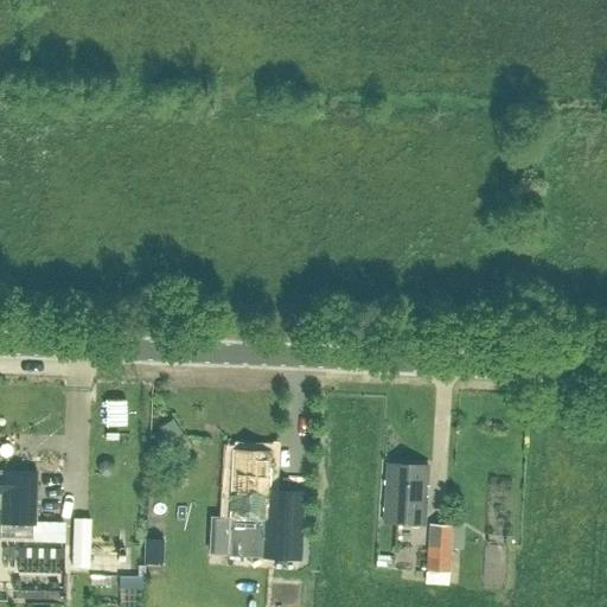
[(232,448),(229,516),(197,513),(197,515),(189,515),(189,534),(196,535),(196,537),(228,540),(228,541),(263,542),(264,522),(266,522),(269,451),(232,448)]
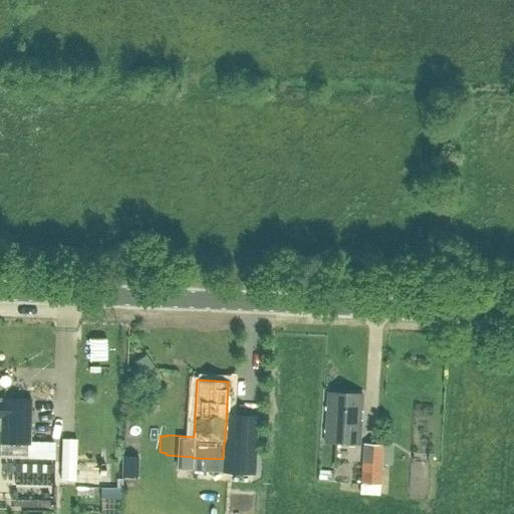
[(325,392),(322,442),(357,444),(360,395),(325,392)]
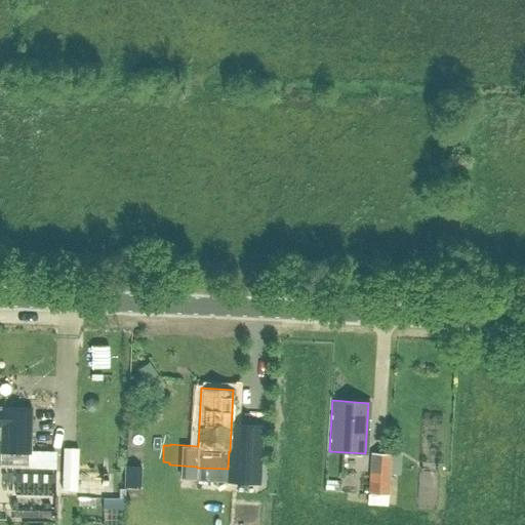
[(0,426),(0,435),(0,468),(54,470),(55,452),(30,451),(31,408),(1,407),(1,411),(0,410),(0,426)]
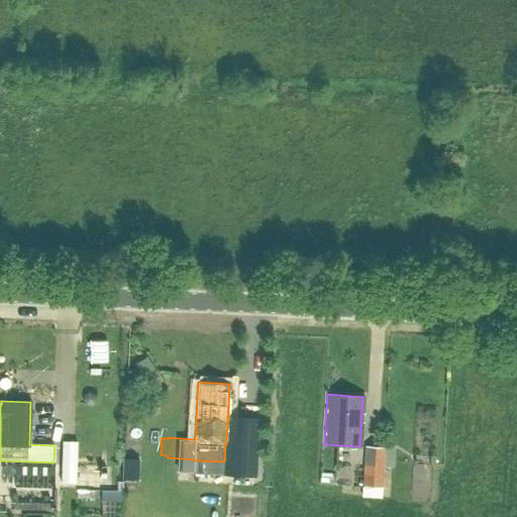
[(380,498),(381,488),(382,488),(384,461),(394,462),(395,448),(384,447),(364,446),(360,497),(380,498)]
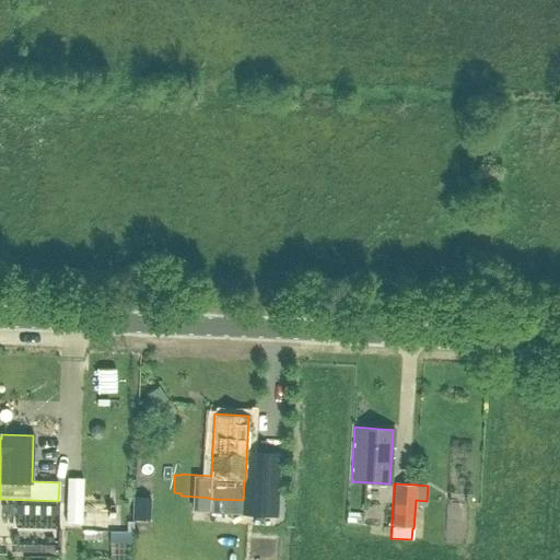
[(61,509),(38,509),(37,523),(125,524),(125,505),(62,504),(61,509)]
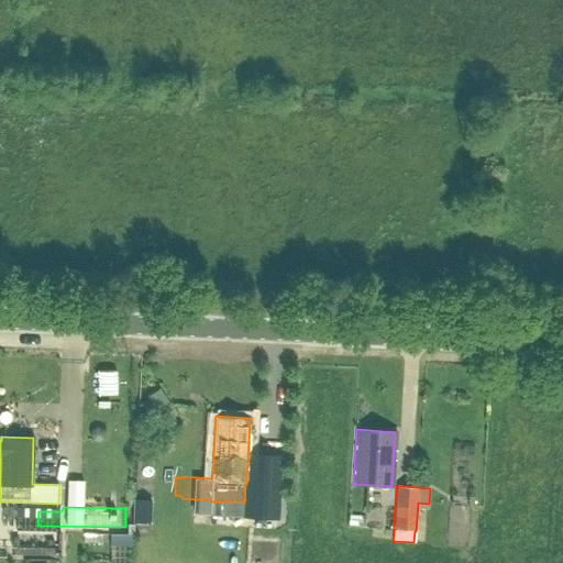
[(245,528),(242,510),(225,514),(229,530),(245,528)]
